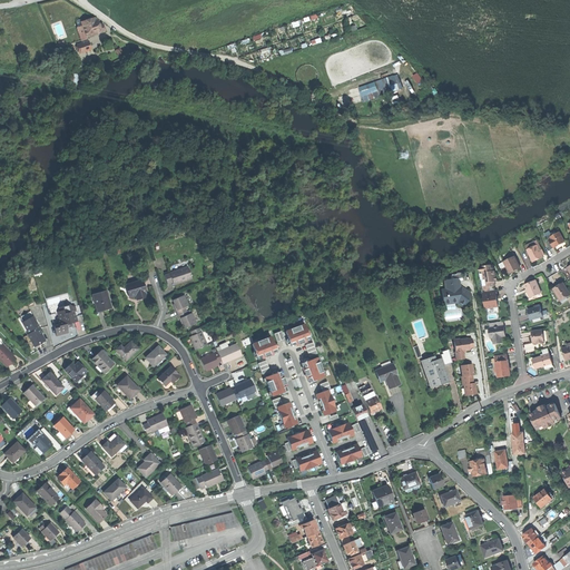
[(88,39),(88,41),(105,36),(101,25),(99,26),(97,17),(89,20),(82,22),(84,25),(88,39)]
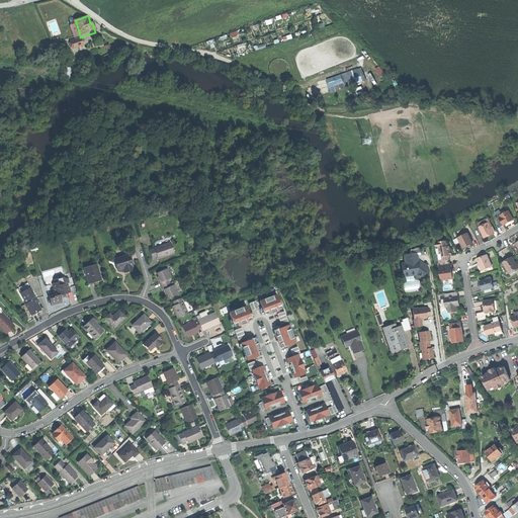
[(75,36),(80,35),(76,22),(71,24),(75,36)]
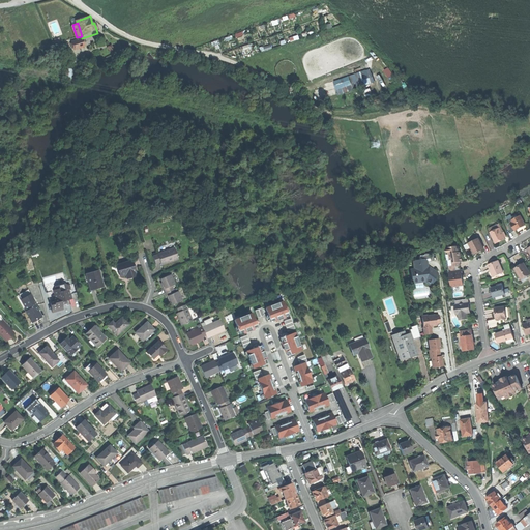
[(85,46),(82,38),(72,41),(72,43),(70,43),(71,49),(74,48),(75,50),(85,46)]
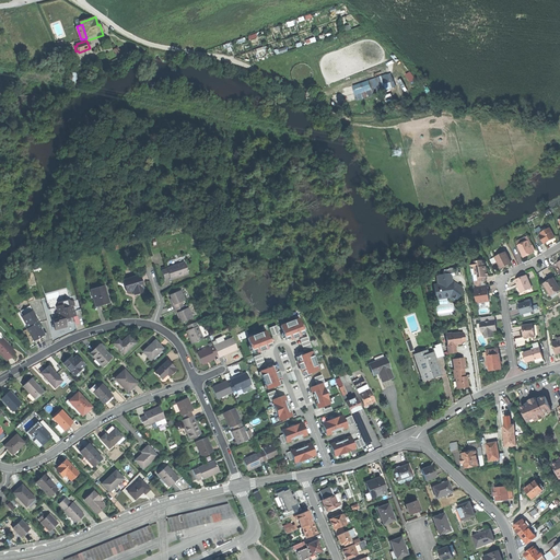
[(387,74),(380,77),(385,91),(396,86),(392,73),(387,76),(387,74)]
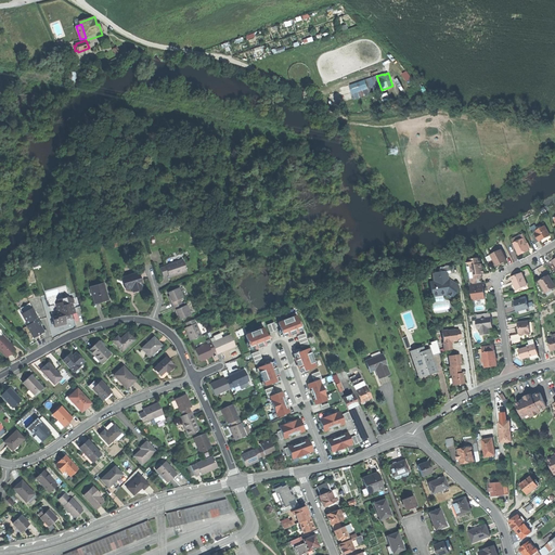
[(376,76),(364,80),(368,88),(352,93),(355,99),(382,90),(376,76)]
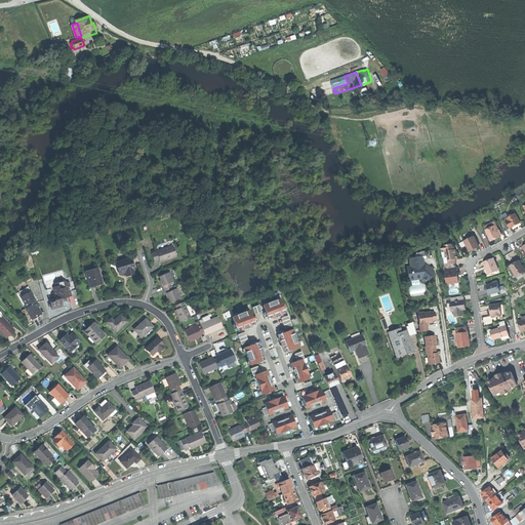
[(345,76),(331,81),(333,88),(348,83),(345,76)]
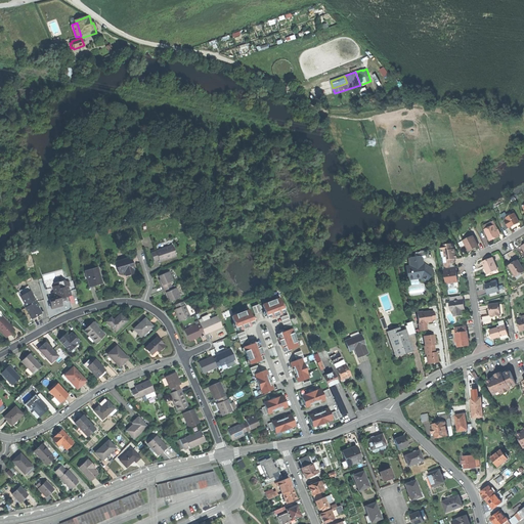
[(509,228),(514,226),(519,223),(514,214),(506,219),(507,221),(508,223),(507,224),(509,228)]
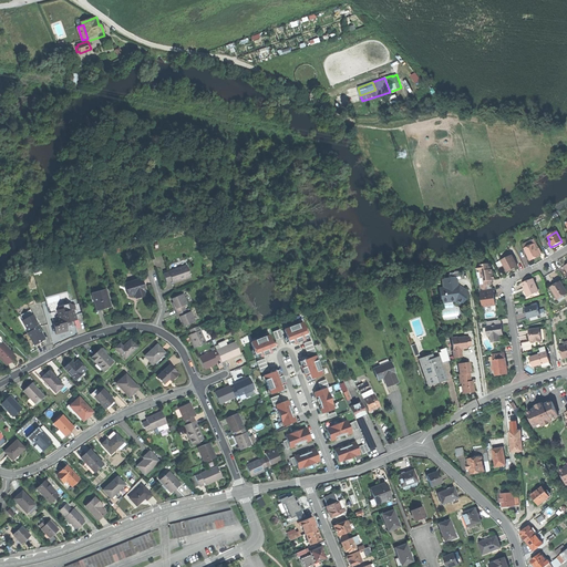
[(523,245),(525,249),(535,244),(536,244),(534,239),(523,245)]
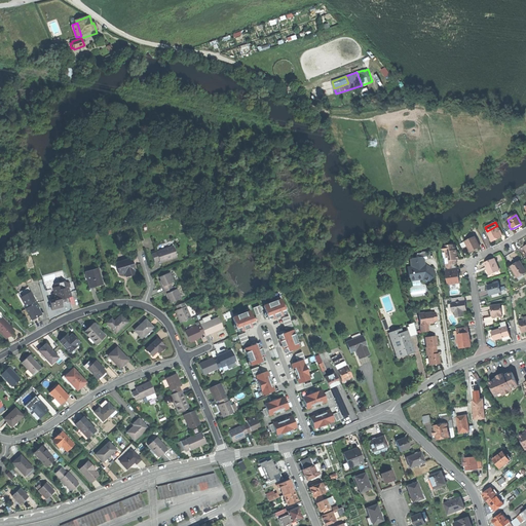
[(487,231),(492,242),(496,239),(501,237),(500,236),(499,234),(498,231),(496,226),(487,231)]
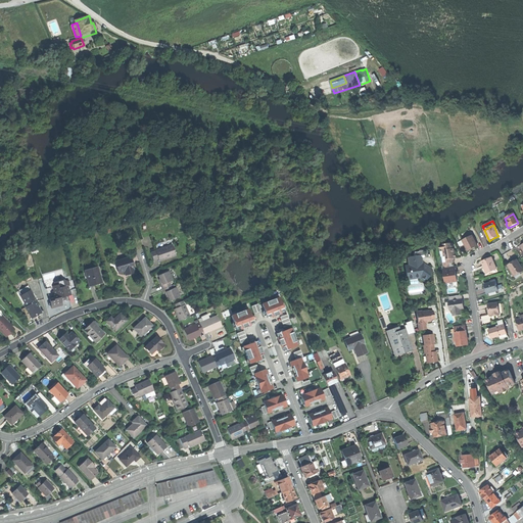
[(472,235),(462,240),(467,249),(471,247),(472,248),(474,247),(477,246),(472,235)]
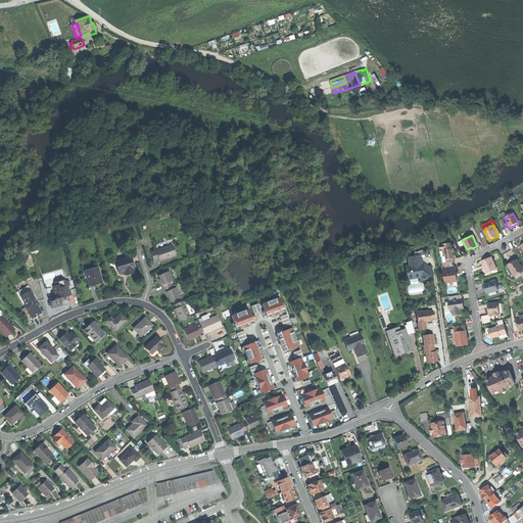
[(444,267),(444,268),(449,268),(448,264),(454,263),(454,259),(457,258),(456,256),(456,253),(454,253),(454,251),(453,251),(452,246),(450,247),(449,243),(441,245),(440,246),(441,249),(442,251),(443,251),(444,257),(441,257),(442,267),(444,267)]
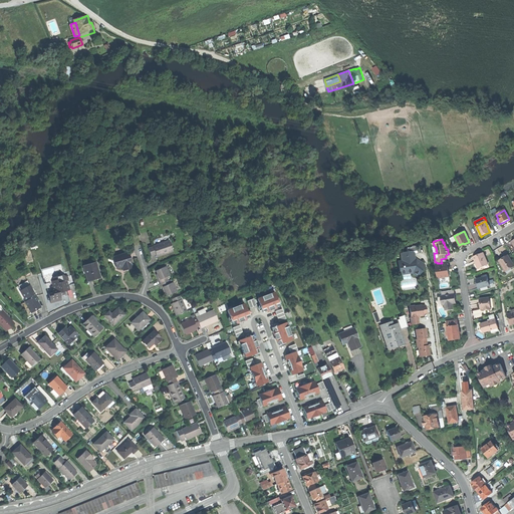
[(170,241),(149,248),(150,252),(152,256),(157,255),(157,257),(174,251),(170,241)]
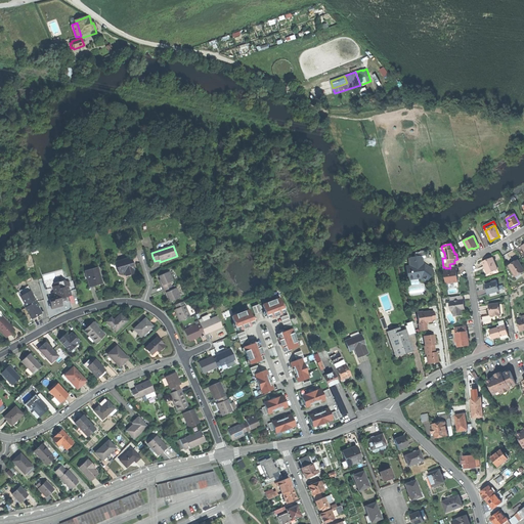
[(406,273),(407,280),(419,280),(418,277),(419,275),(428,279),(430,276),(433,272),(426,268),(426,266),(424,264),(423,265),(421,257),(426,256),(425,251),(420,252),(421,252),(417,253),(418,257),(409,258),(411,266),(409,266),(410,272),(406,273)]
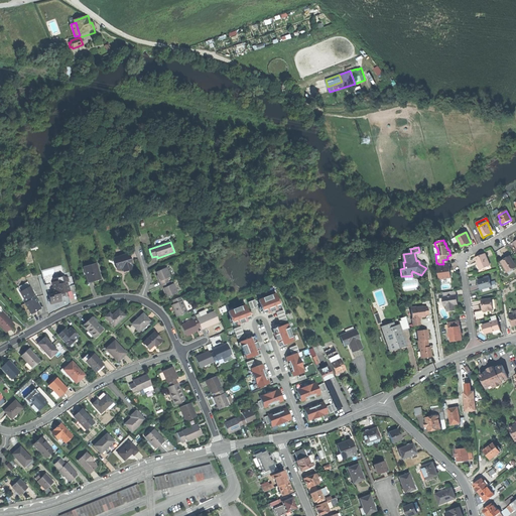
[(114,259),(117,269),(122,268),(126,266),(127,270),(132,268),(131,265),(132,264),(129,254),(114,259)]
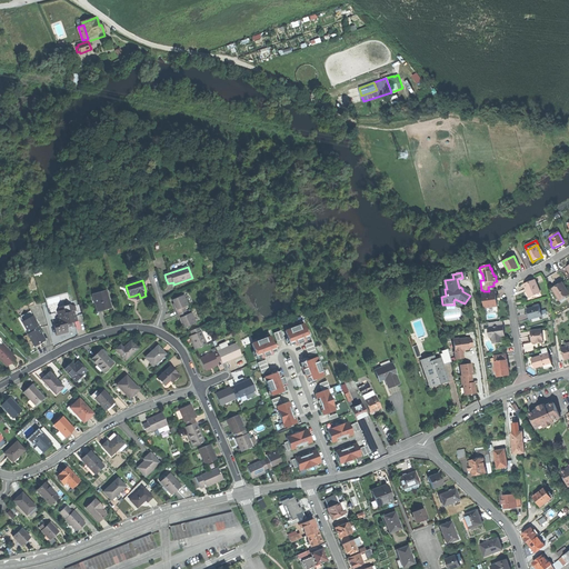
[(527,289),(530,297),(540,292),(535,280),(523,285),(526,289),(527,289)]
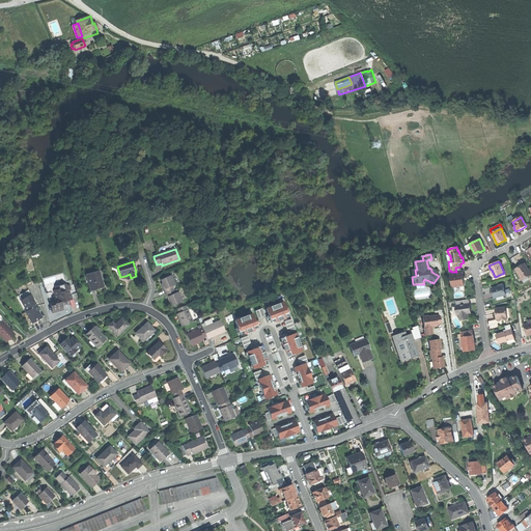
[(514,270),(521,279),(526,275),(527,277),(530,274),(525,264),(520,269),(519,268),(514,270)]
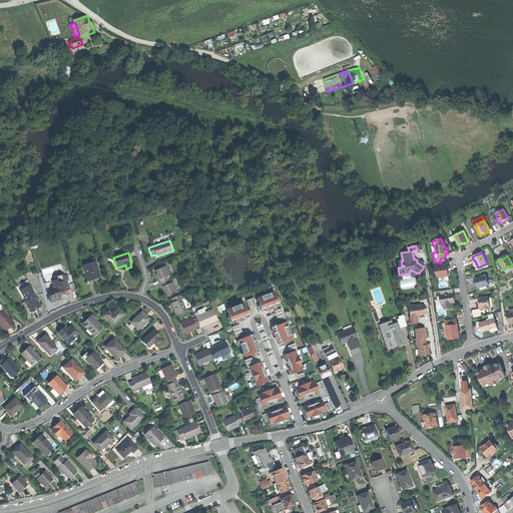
[(96,280),(101,279),(97,261),(86,264),(87,272),(86,273),(87,280),(93,279),(93,280),(96,280)]
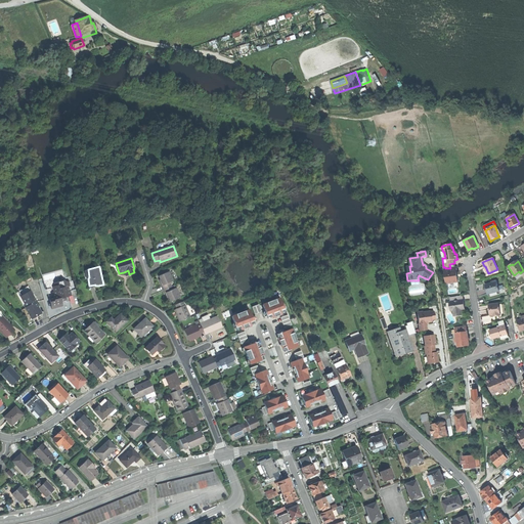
[(445,268),(444,269),(446,285),(459,282),(457,276),(455,277),(455,272),(457,271),(456,267),(450,268),(445,268)]
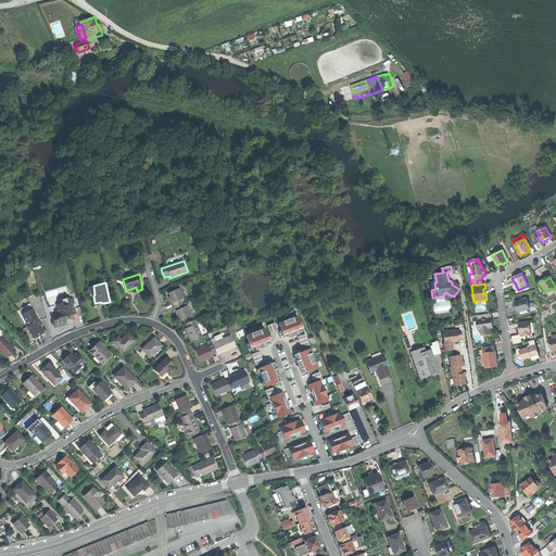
[(172,303),(173,307),(174,307),(182,304),(180,300),(185,299),(180,288),(168,293),(171,298),(169,299),(172,303)]
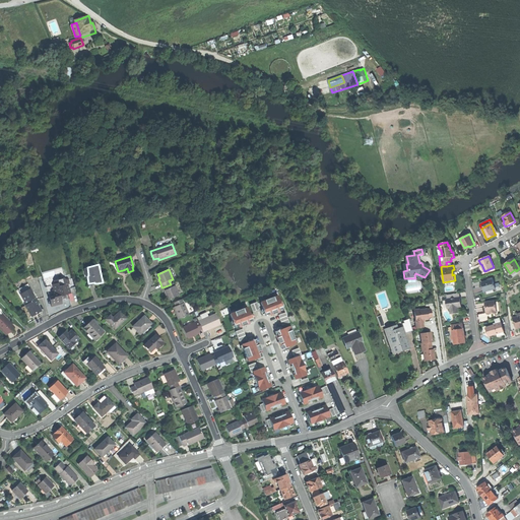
[(62,301),(67,299),(65,295),(69,293),(68,289),(69,284),(68,281),(64,282),(63,278),(57,279),(58,283),(54,284),(55,289),(52,290),(53,295),(49,296),(52,306),(57,304),(62,303),(62,301)]
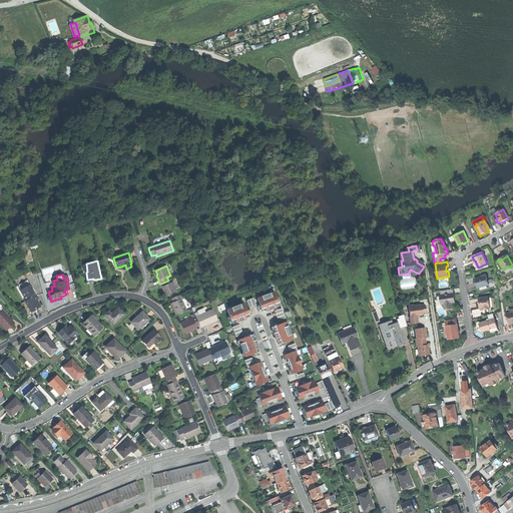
[(487,276),(475,279),(476,285),(477,288),(479,288),(487,286),(489,286),(487,276)]
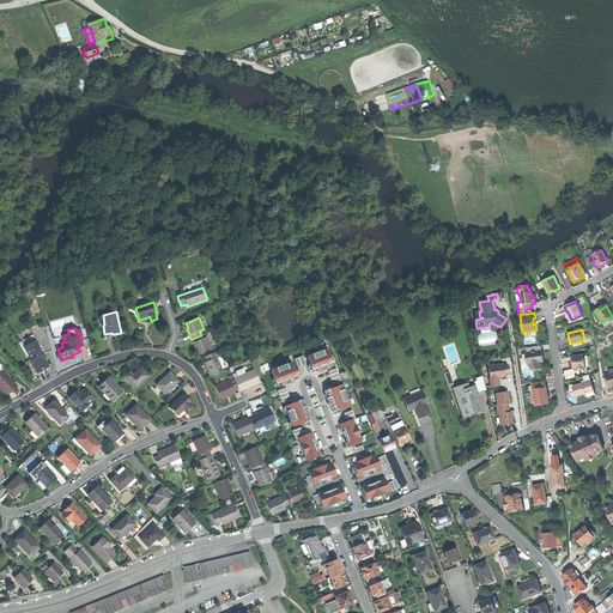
[(20,341),(24,347),(36,340),(32,335),(20,341)]
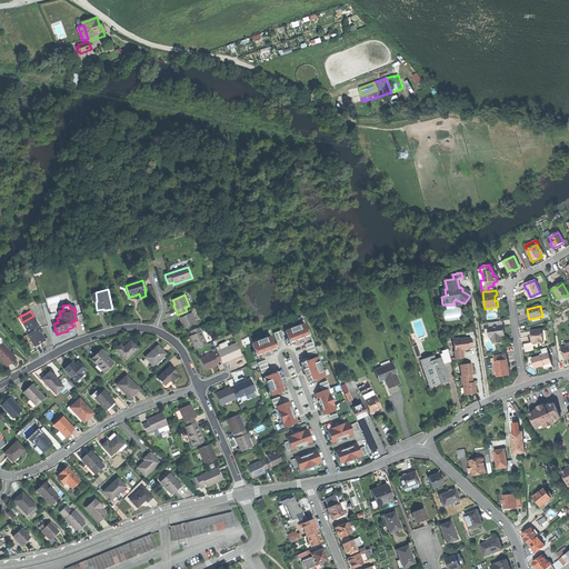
[(188,315),(187,311),(178,315),(180,319),(181,323),(182,322),(185,328),(196,323),(191,312),(188,315)]
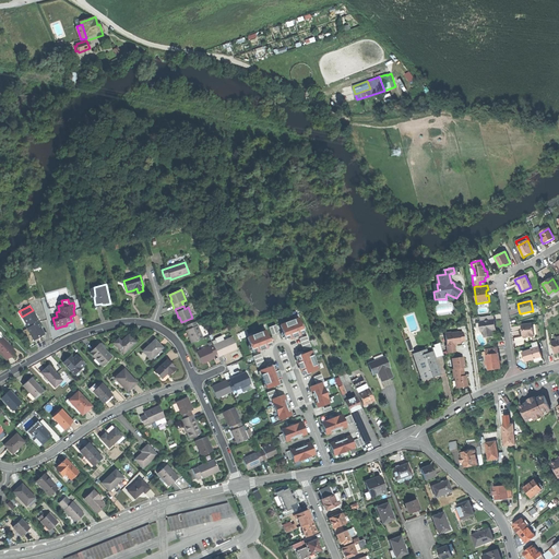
[(26,323),(28,328),(37,323),(39,322),(33,310),(22,317),(26,323)]
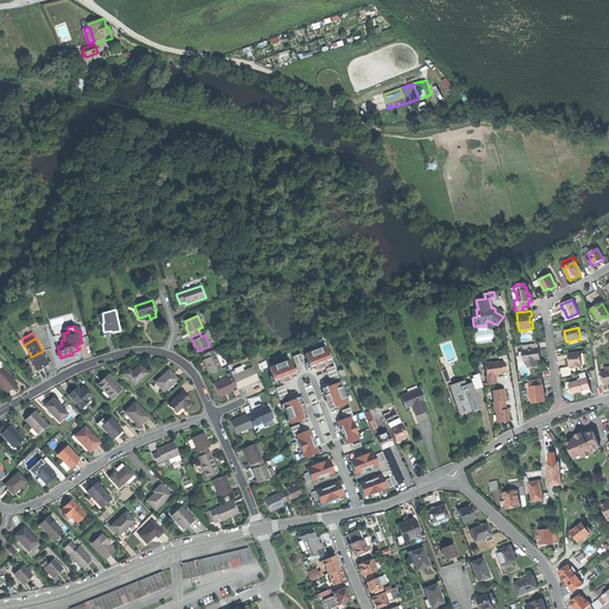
[(440,345),(447,364),(457,360),(451,341),(440,345)]
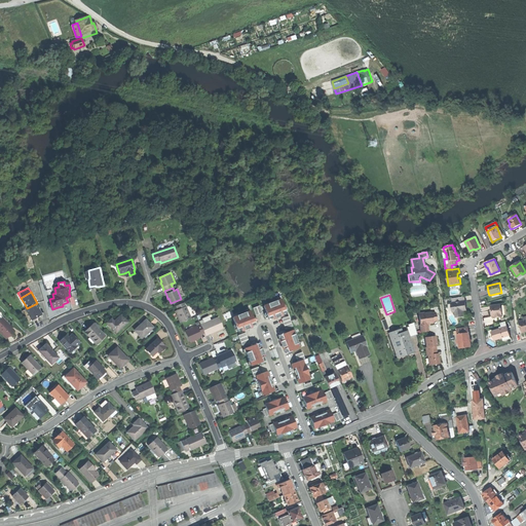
[(282,298),(263,304),(268,320),(288,313),(282,298)]
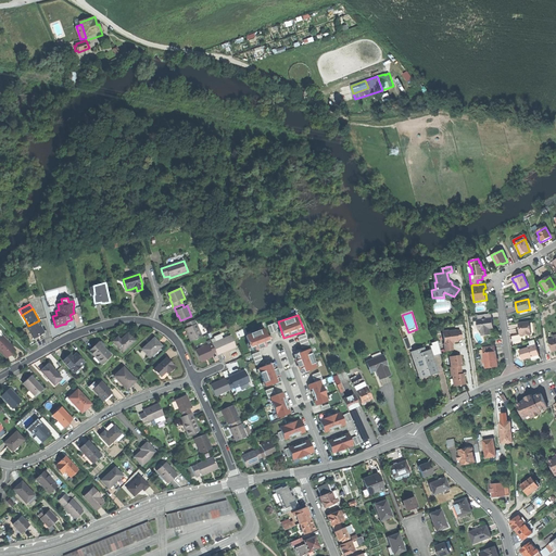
[(481,336),(490,335),(489,329),(493,328),(492,324),(491,318),(478,320),(477,320),(479,330),(481,330),(481,336)]
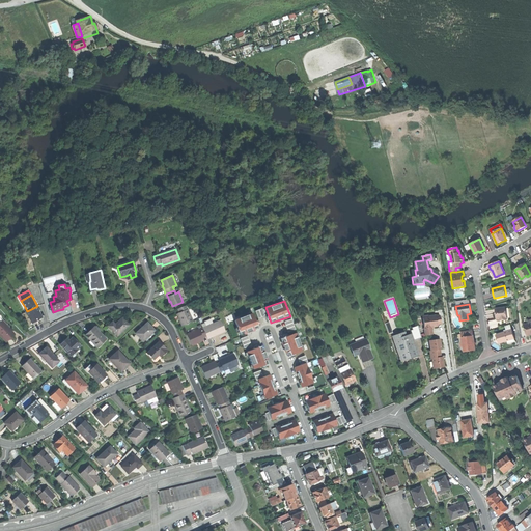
[(179,320),(183,326),(193,322),(186,306),(177,309),(178,313),(176,313),(179,320)]
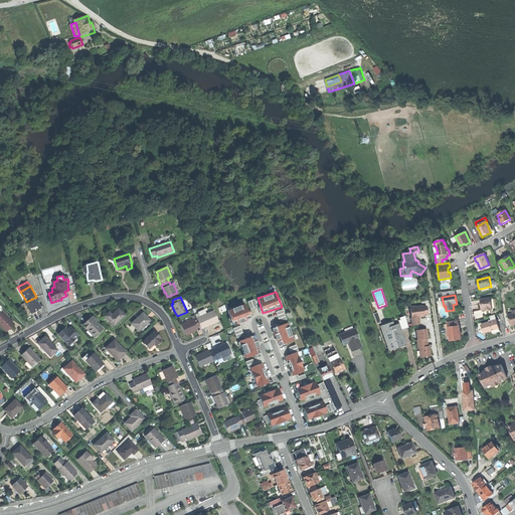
[(25,303),(31,313),(36,310),(40,307),(34,298),(26,302),(25,303)]
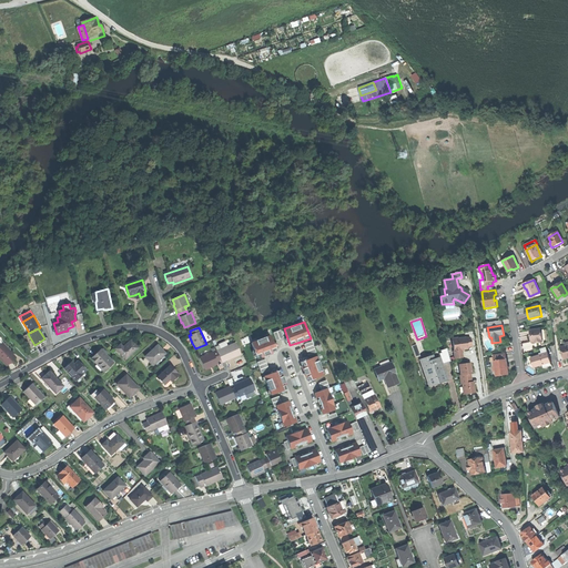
[(273,332),(276,340),(284,337),(281,330),(273,332)]
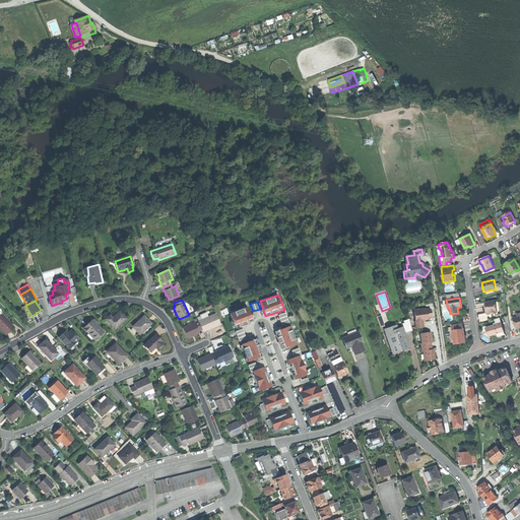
[(493,315),(497,314),(496,302),(485,303),(486,309),(486,314),(490,313),(492,313),(493,315)]
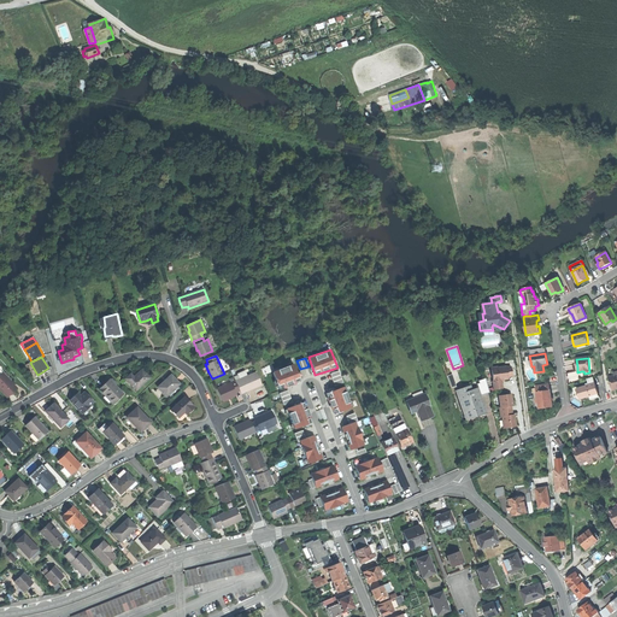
[(278,388),(295,383),(294,377),(298,376),(295,364),(272,369),(278,388)]
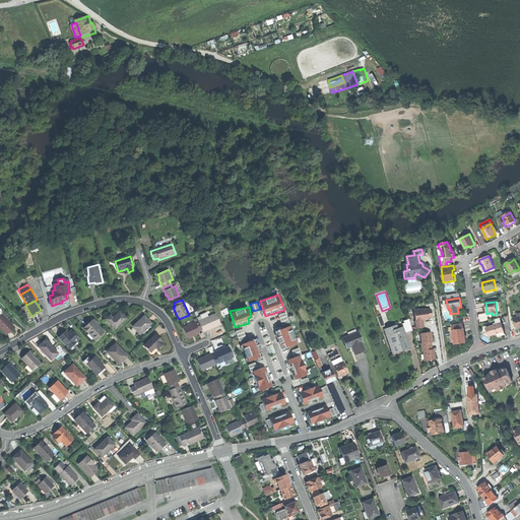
[(414,322),(415,329),(424,328),(423,321),(429,320),(428,318),(432,318),(431,314),(431,309),(419,311),(418,310),(413,310),(415,322),(414,322)]
